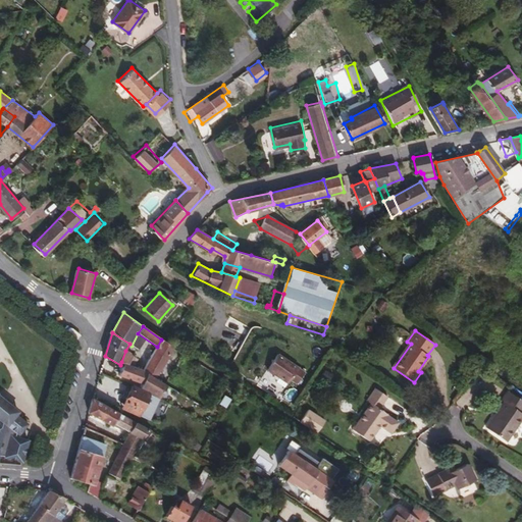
[(156,379),(173,349),(161,340),(157,347),(144,371),(155,378),(156,379)]
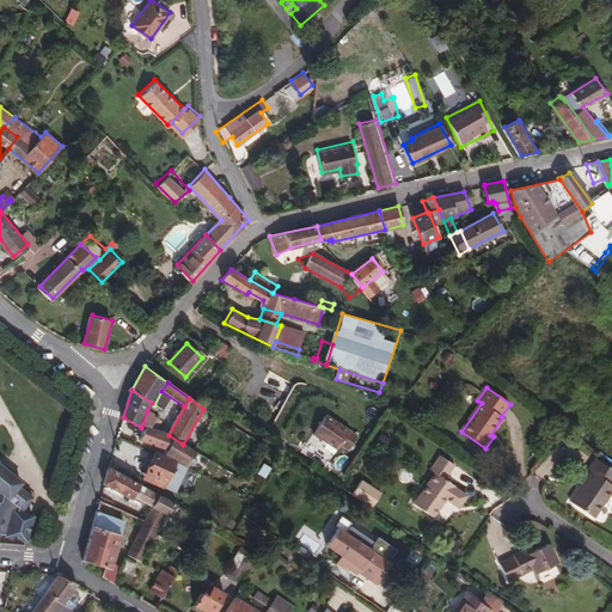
[(155,421),(157,418),(147,411),(142,424),(147,427),(152,428),(155,421)]
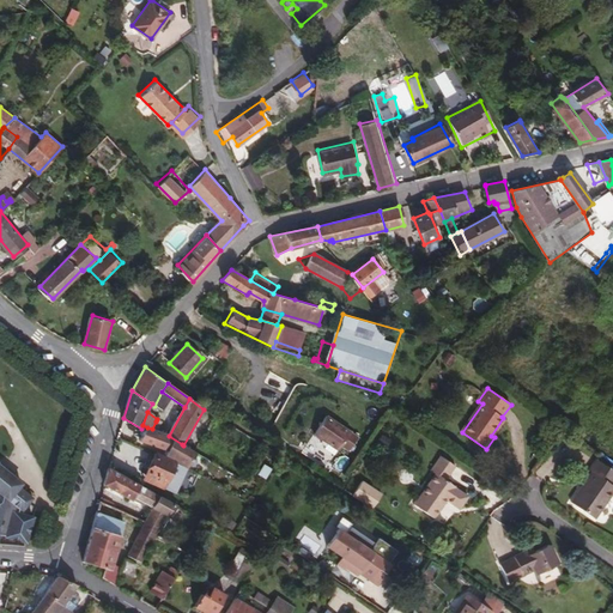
[(353,437),(321,417),(309,436),(319,441),(323,444),(334,451),(338,447),(345,451),(353,437)]
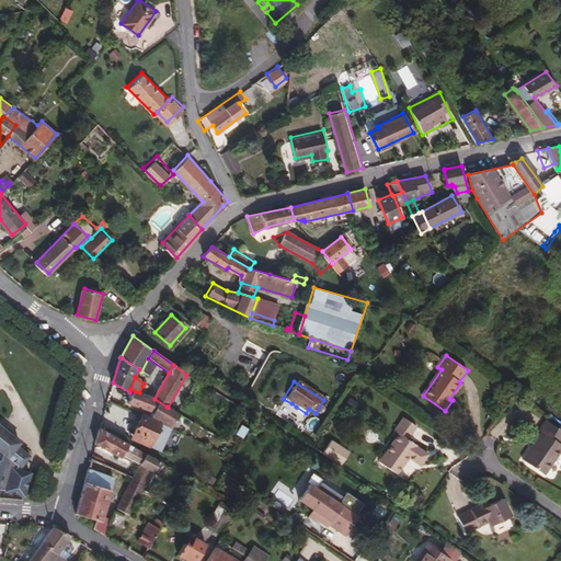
[(453,400),(464,385),(460,382),(449,399),(453,400)]
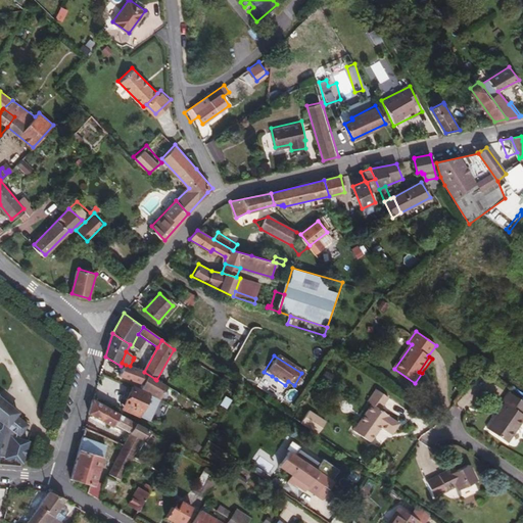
[(155,379),(144,372),(130,366),(126,365),(121,376),(143,385),(145,381),(151,385),(155,379)]
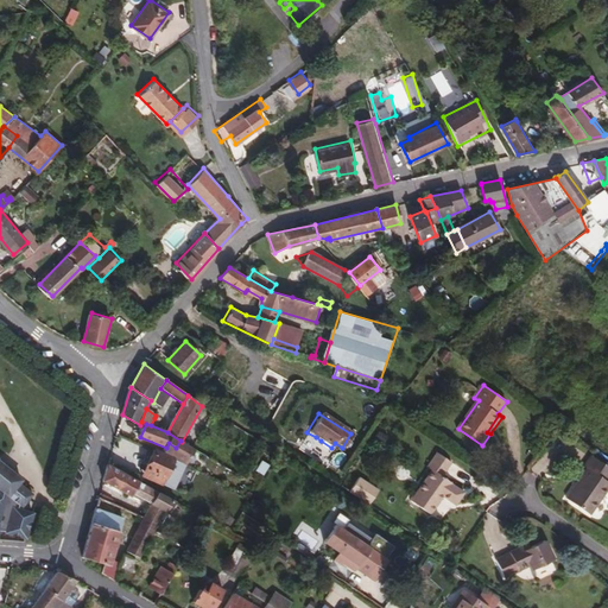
[(162,483),(173,458),(154,449),(143,475),(162,483)]
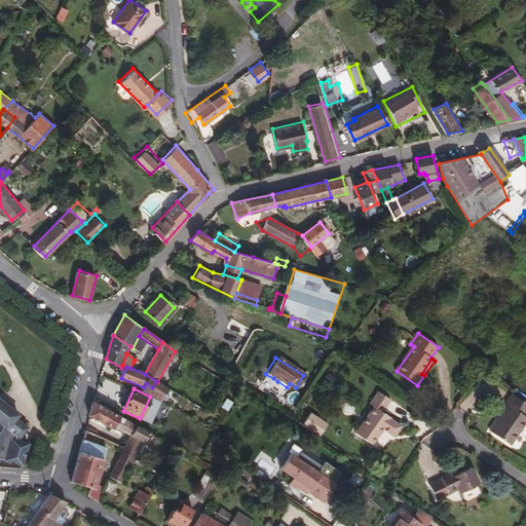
[(403,427),(391,420),(391,418),(383,413),(391,401),(379,391),(370,405),(374,408),(355,435),(374,447),(384,430),(396,438),(403,427)]
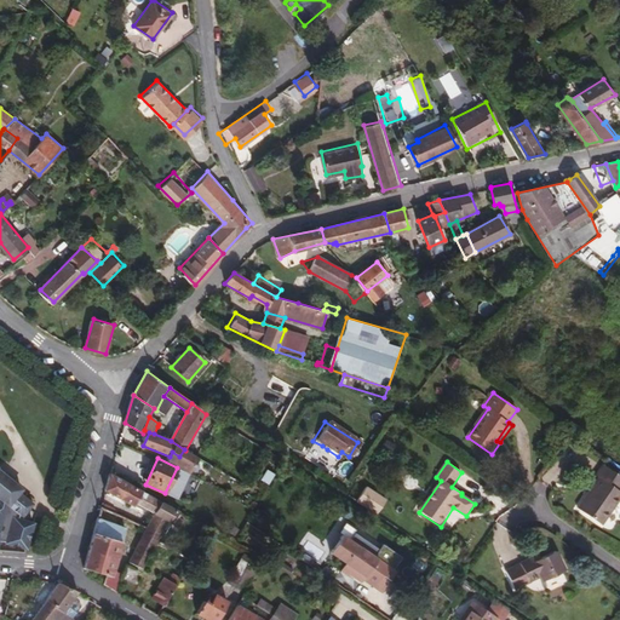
[(597,524),(619,493),(615,491),(619,483),(619,477),(600,464),(592,475),(596,476),(574,507),(597,524)]
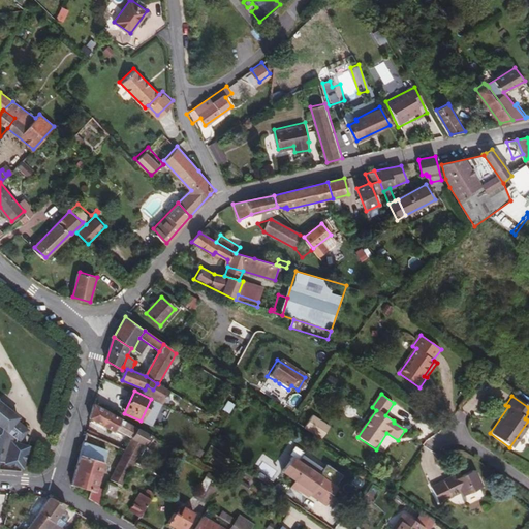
[(0,462),(5,463),(4,464),(23,468),(28,446),(12,443),(13,437),(19,441),(26,430),(16,421),(18,418),(18,417),(0,402),(0,462)]
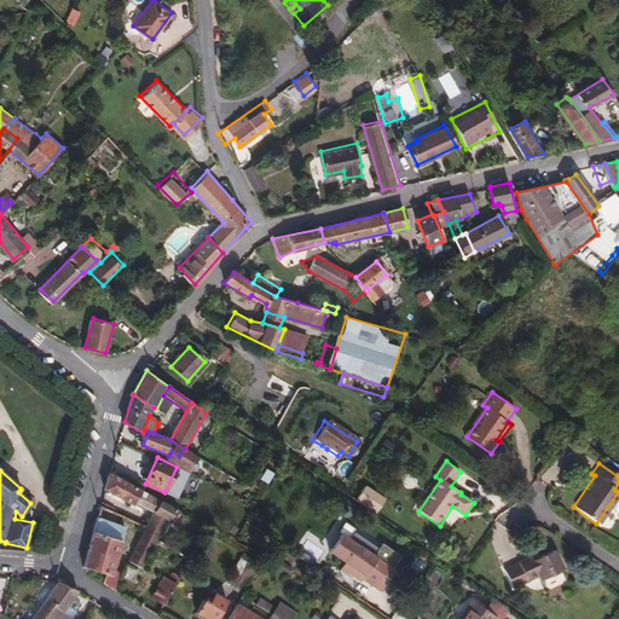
[(178,510),(111,474),(106,491),(137,507),(138,504),(155,513),(168,520),(178,510)]
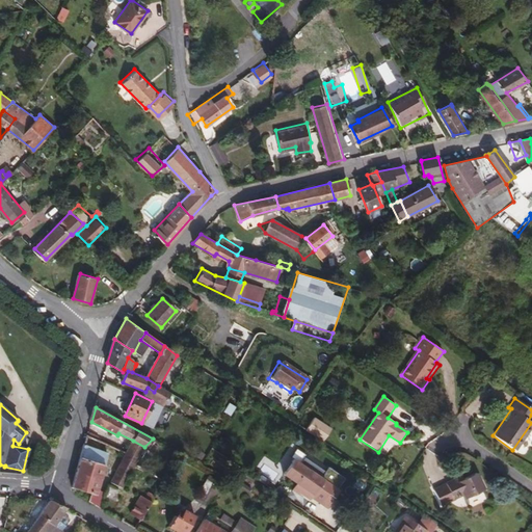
[(322,442),(329,428),(312,418),(304,432),(322,442)]
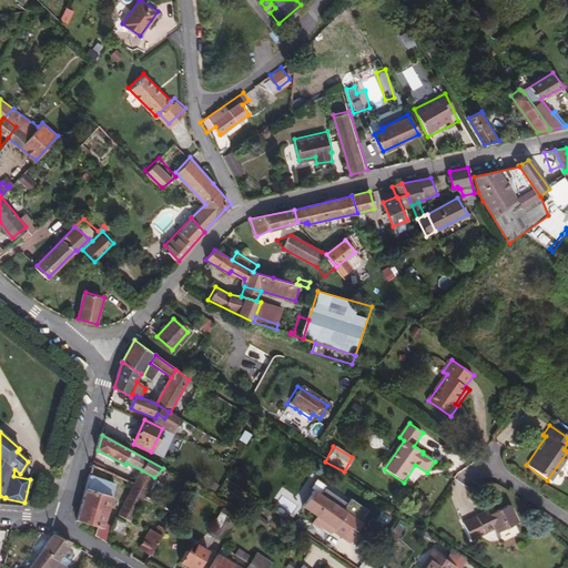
[(148,489),(154,477),(142,470),(137,484),(148,489)]
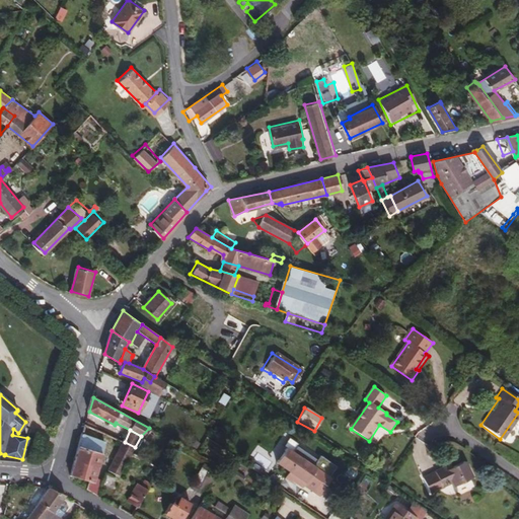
[(94,484),(105,443),(82,434),(70,476),(89,482),(94,484)]
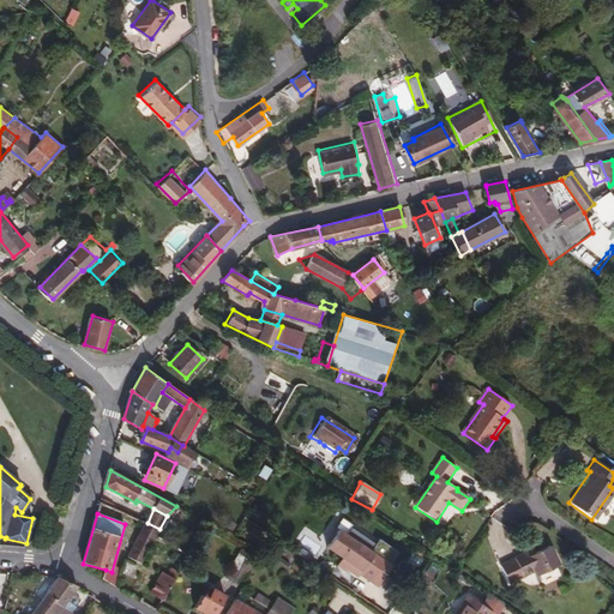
[(155,545),(158,536),(157,535),(160,529),(148,523),(136,547),(149,554),(155,545)]
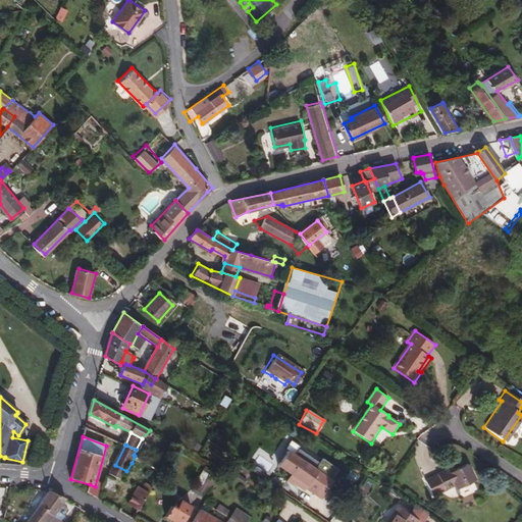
[(285,452),(273,471),(320,500),(338,469),(319,458),(313,468),(285,452)]
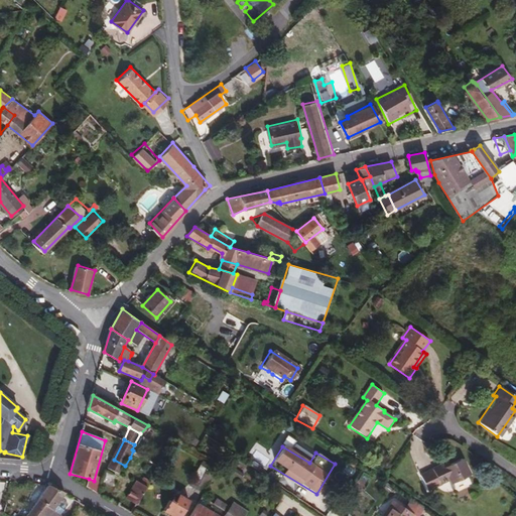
[(135,461),(139,455),(133,450),(130,458),(135,461)]
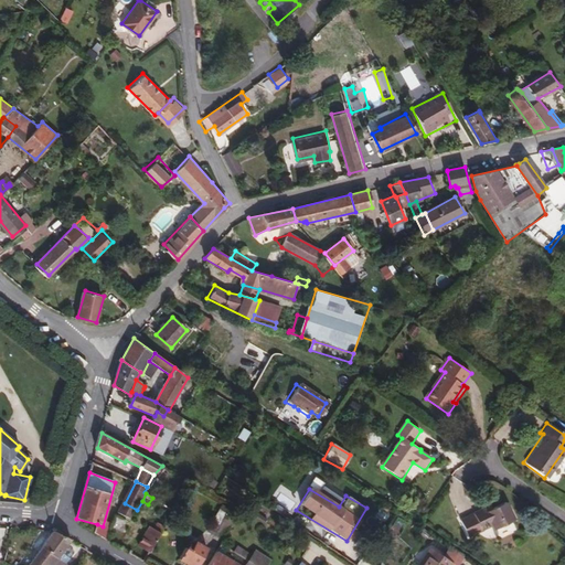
[(491,523),(511,510),(499,493),(486,501),(480,505),(478,502),(468,509),(469,512),(459,519),(469,533),(489,519),(491,523)]
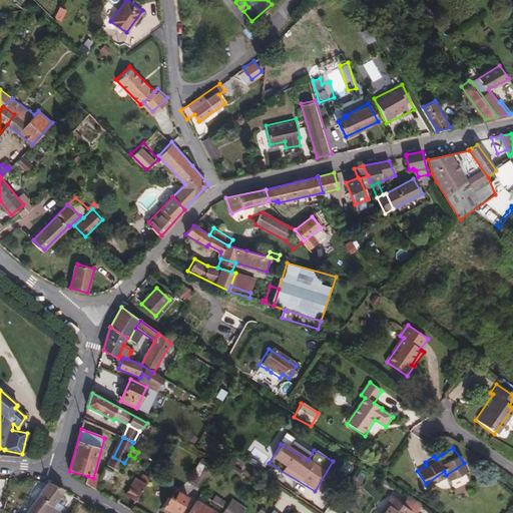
[(119,471),(124,463),(113,457),(108,465),(119,471)]
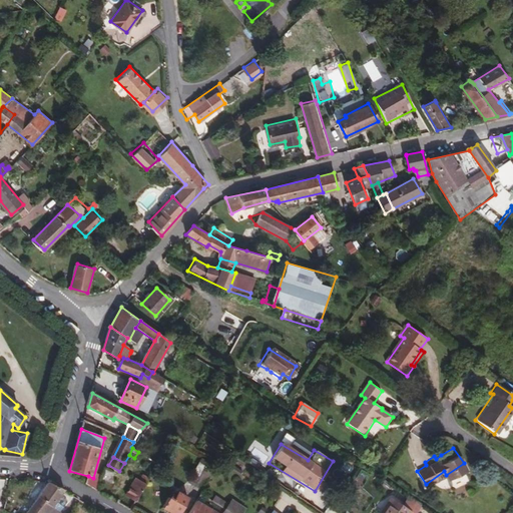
[(154,470),(157,465),(156,464),(153,462),(148,459),(146,461),(148,463),(147,466),(154,470)]
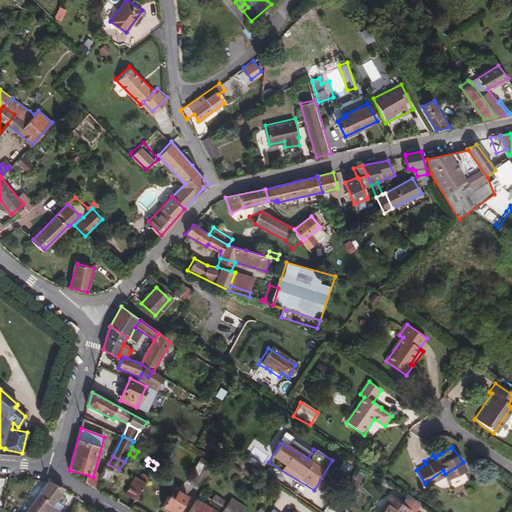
[(195,484),(206,464),(198,460),(188,480),(195,484)]
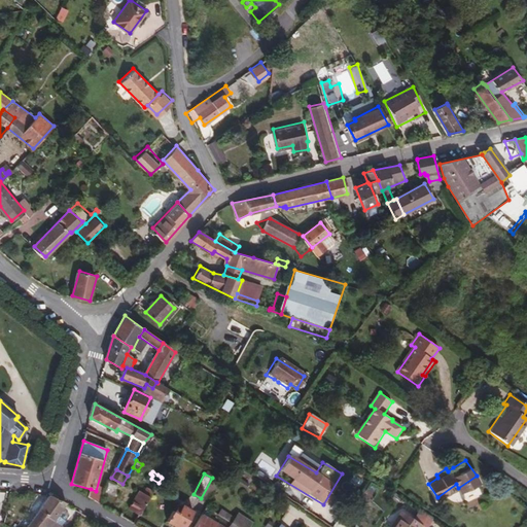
[(117,497),(123,488),(109,480),(102,492),(100,503),(104,505),(104,506),(112,511),(118,498),(117,497)]
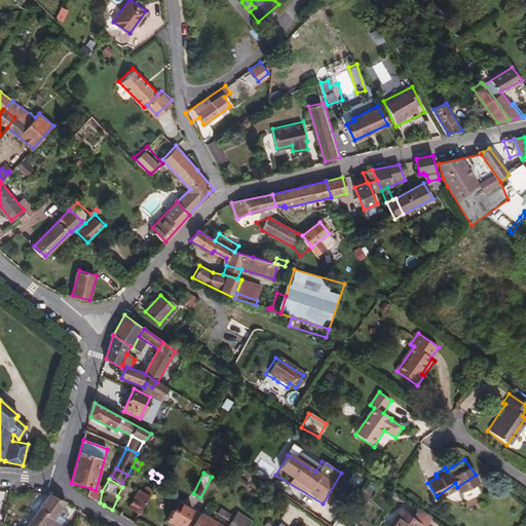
[(139,514),(153,490),(146,486),(143,492),(139,490),(128,508),(139,514)]
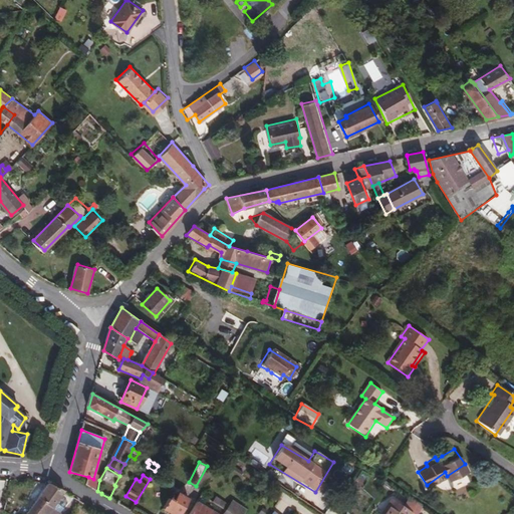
[(97,491),(99,480),(93,479),(88,477),(86,485),(97,491)]
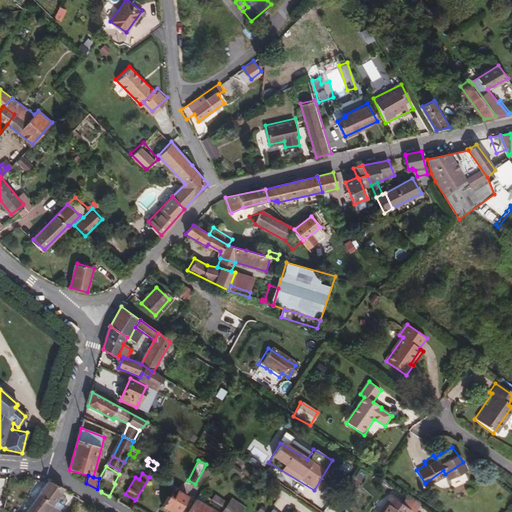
[(52,505),(64,489),(48,481),(38,495),(52,505)]
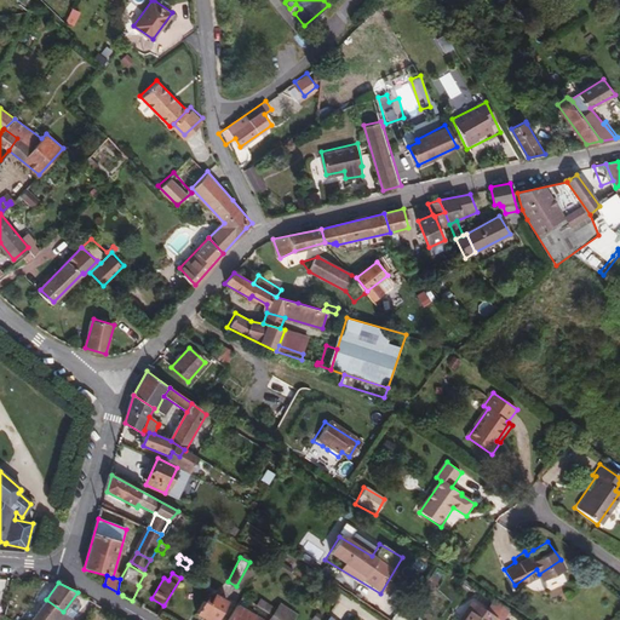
[(207,619),(216,619),(227,602),(214,595),(212,597),(208,595),(205,602),(202,601),(196,613),(207,619)]
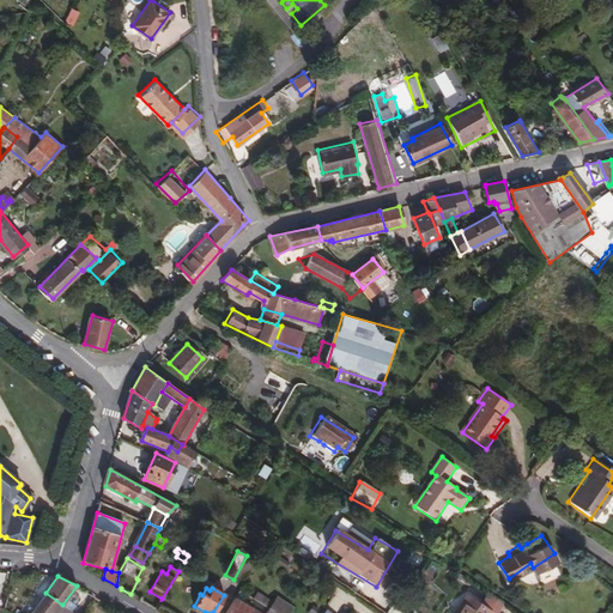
[(56,612),(62,605),(46,593),(30,612),(56,612)]
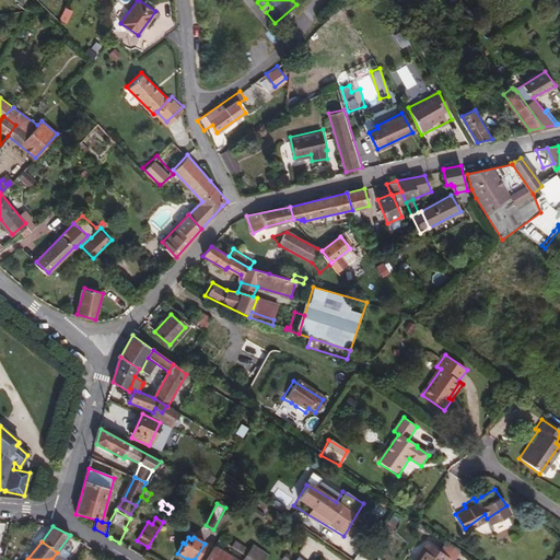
[(80,559),(91,548),(79,541),(65,558),(62,559),(80,559)]
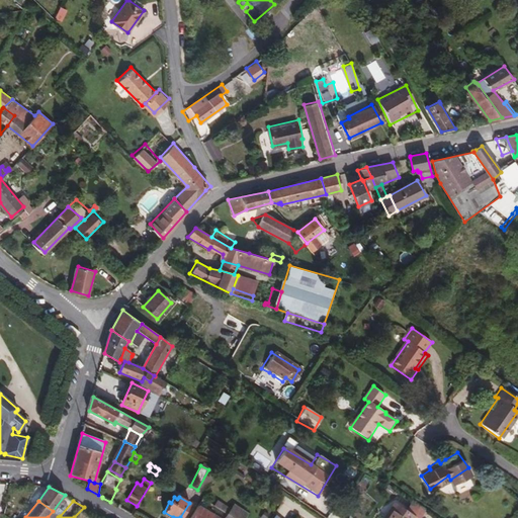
[(411,517),(414,514),(395,502),(383,517),(411,517)]
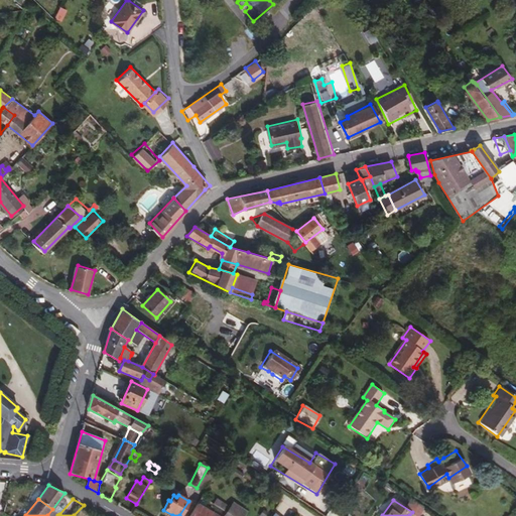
[(217,515),(197,505),(189,515),(217,515)]
